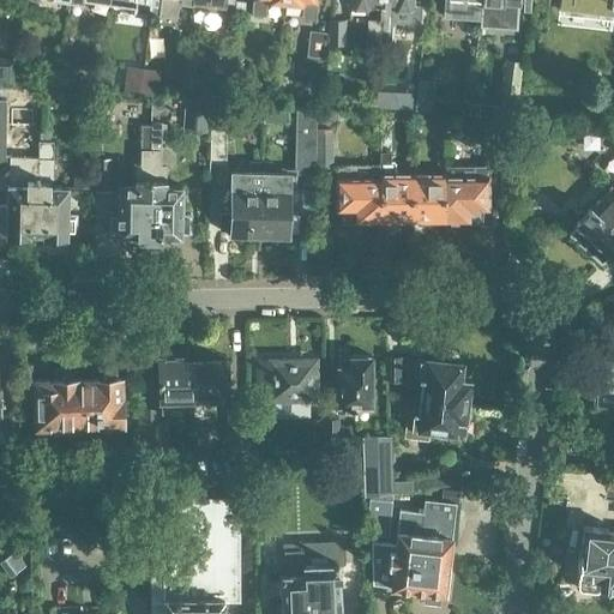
[(152,0),(110,0),(112,2),(137,6),(137,13),(140,13),(151,14),(152,0)]
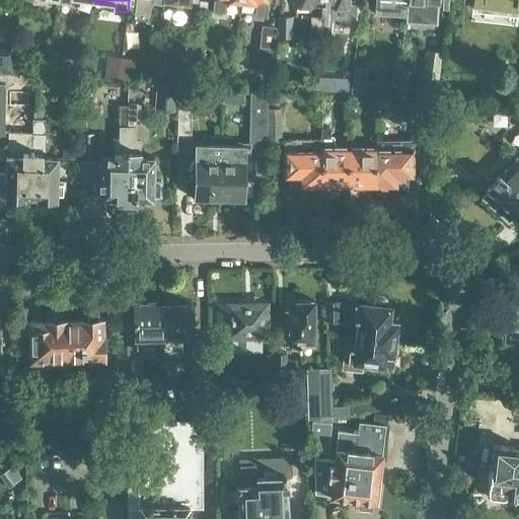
[(136,0),(135,13),(147,14),(150,13),(150,6),(153,3),(162,4),(162,0),(136,0)]
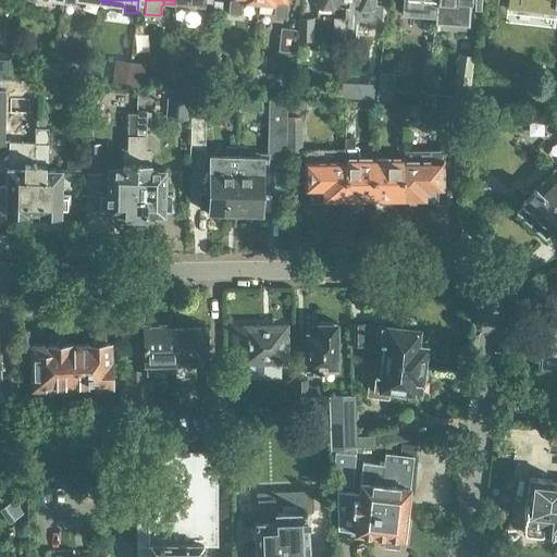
[(258,3),(257,0),(230,0),(229,12),(240,13),(242,2),(258,3)]
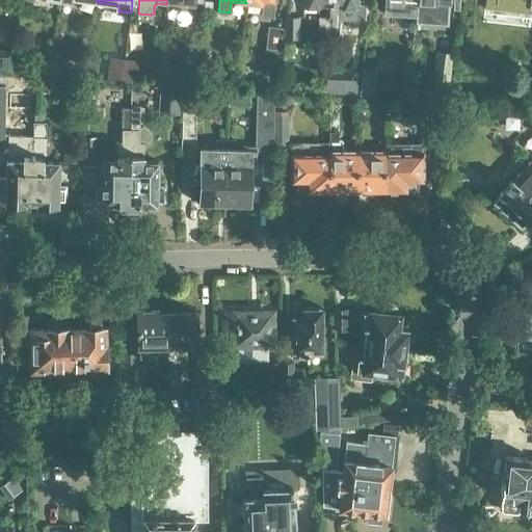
[(245,0),(246,3),(264,4),(263,15),(272,15),(273,2),(274,3),(273,0),(245,0)]
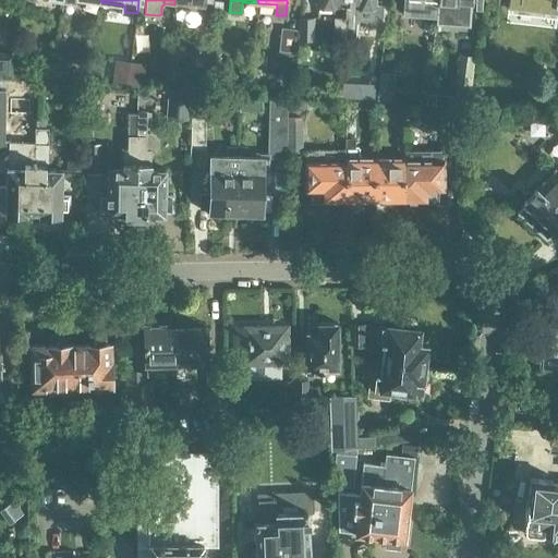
[(437,17),(438,5),(438,0),(405,0),(404,15),(437,17)]
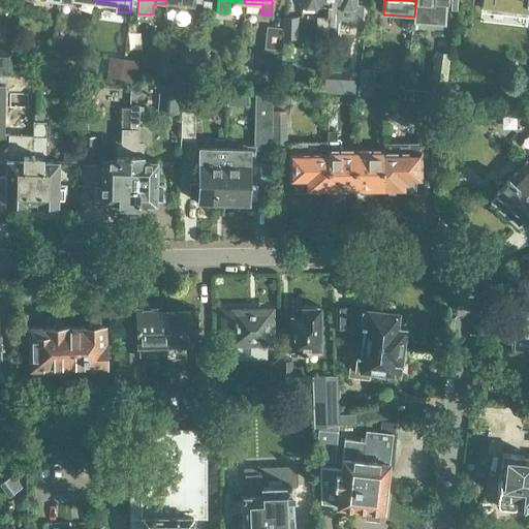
[(528,0),(484,0),(483,8),(483,14),(528,19),(528,12),(528,0)]
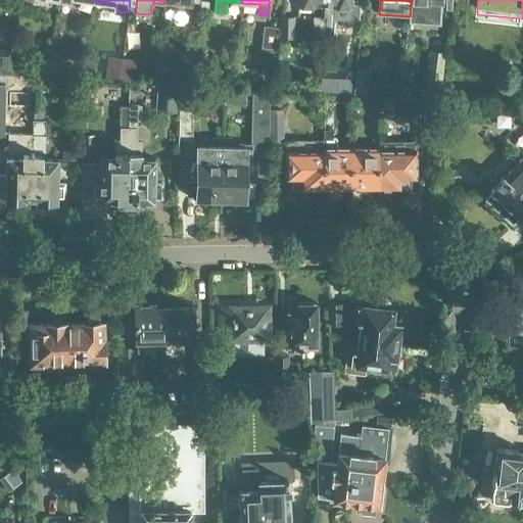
[(281,16),(281,38),(293,38),(294,16),(281,16)]
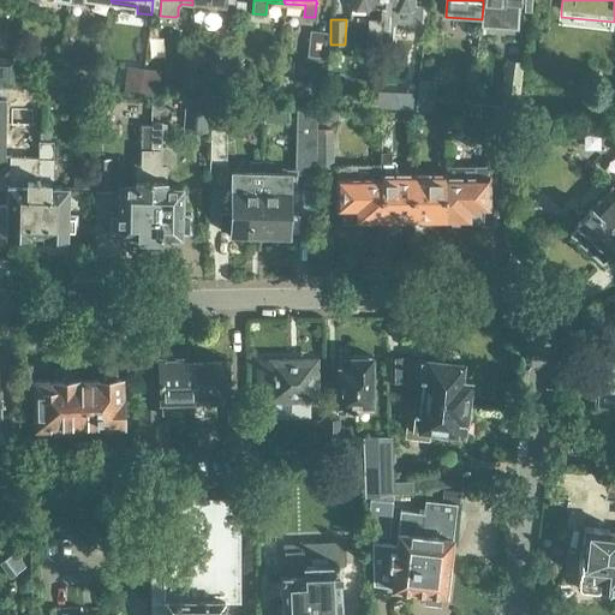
[(380,40),(381,21),(370,21),(369,40),(380,40)]
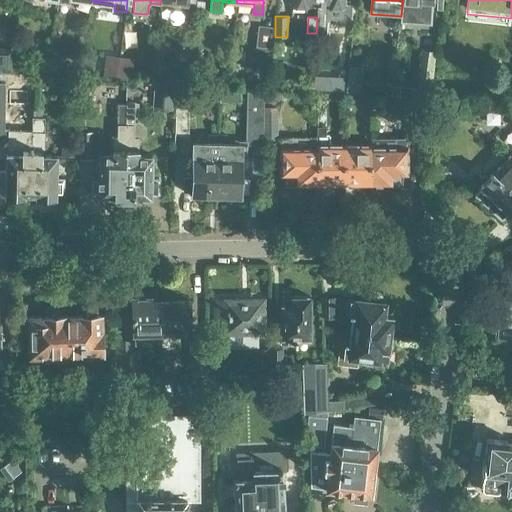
[(330,18),(317,17),(316,33),(330,34),(330,18)]
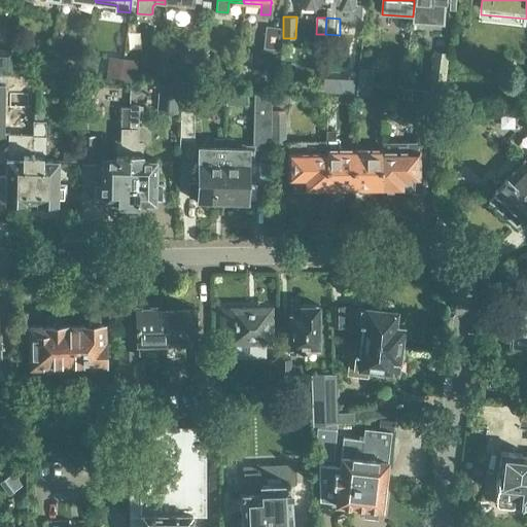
[(278,55),(281,28),(266,26),(264,53),(278,55)]
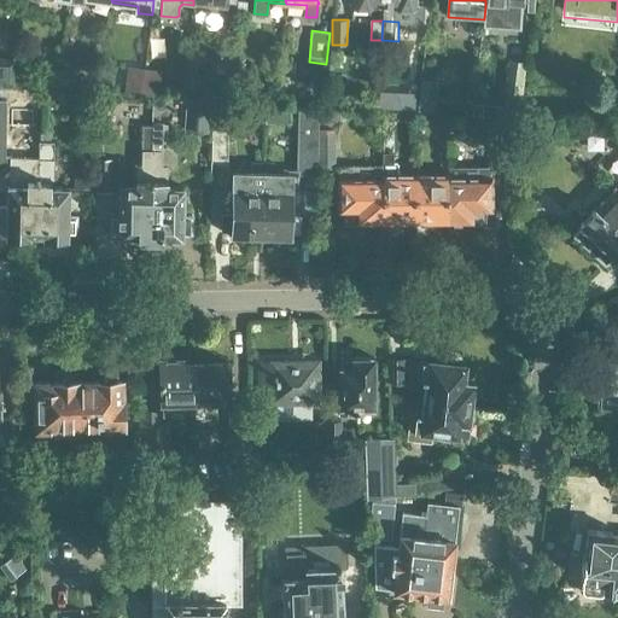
[(231,62),(228,87),(239,87),(242,62),(231,62)]
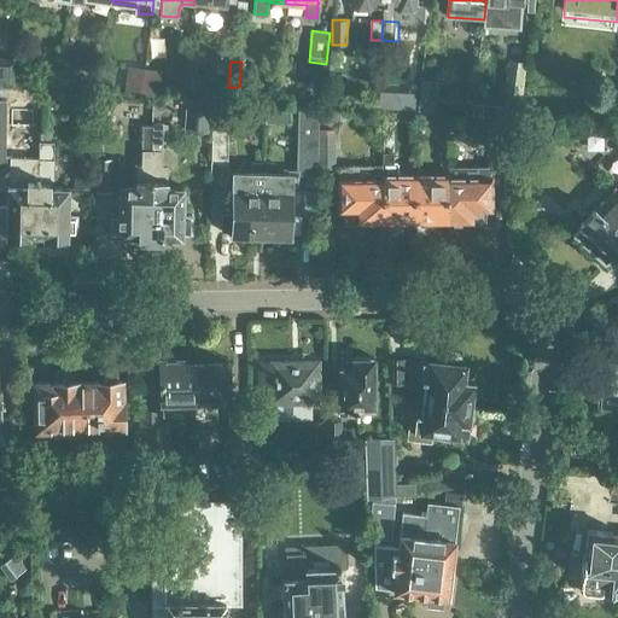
[(505,97),(502,114),(518,116),(526,64),(511,62),(505,97)]
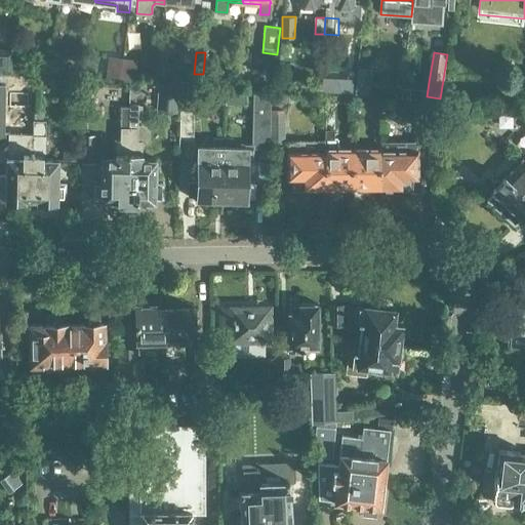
[(123,66),(123,58),(111,57),(109,75),(121,76),(123,66)]
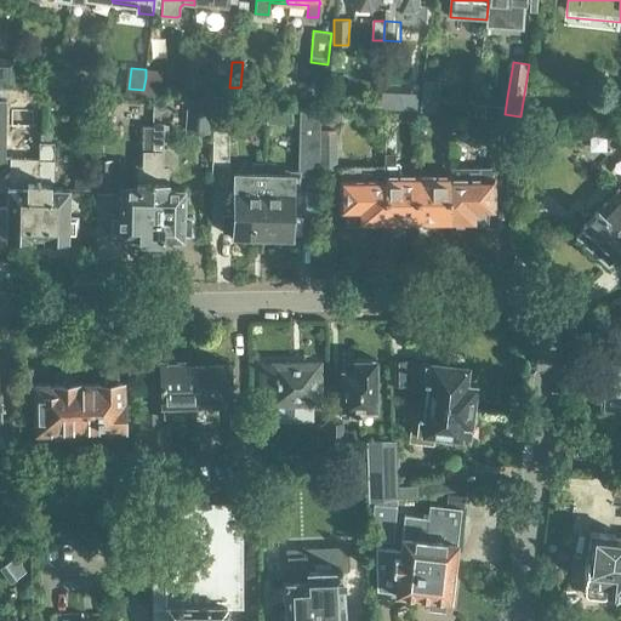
[(43,69),(41,85),(62,87),(63,72),(58,70),(43,69)]
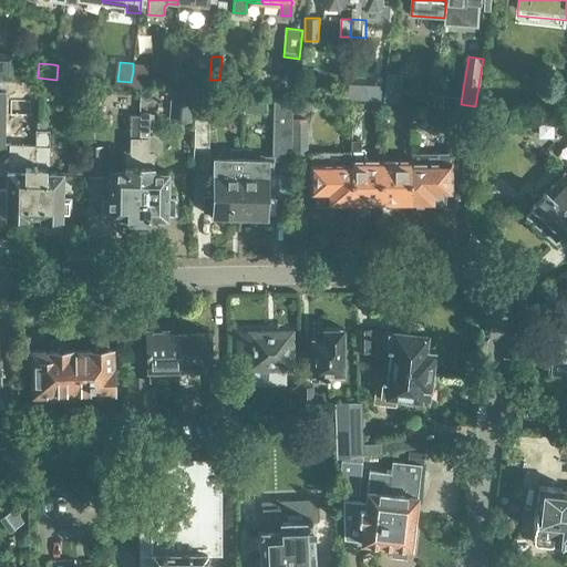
[(58,65),(57,80),(72,81),(74,66),(58,65)]
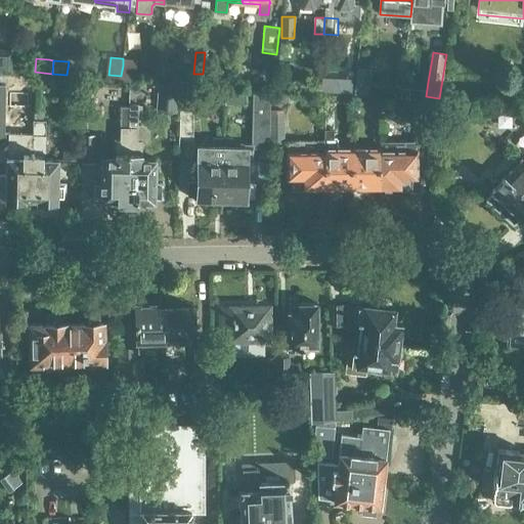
[(176,64),(174,83),(189,84),(191,67),(176,64)]
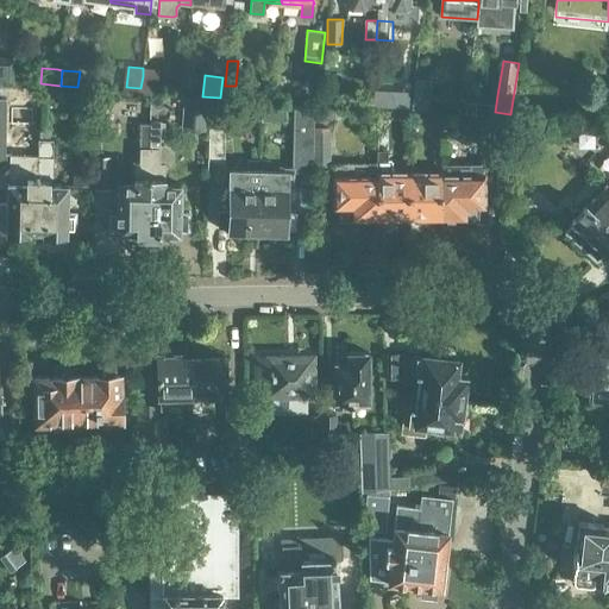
[(156,90),(157,77),(143,76),(140,88),(156,90)]
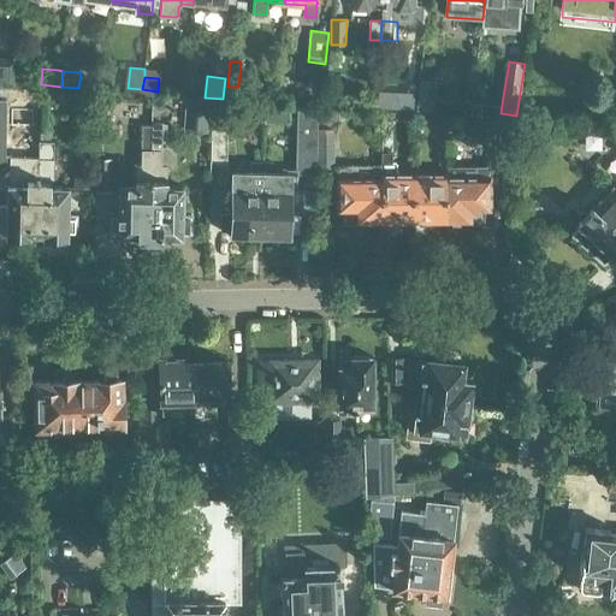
[(437,112),(438,98),(440,81),(424,78),(419,110),(437,112)]
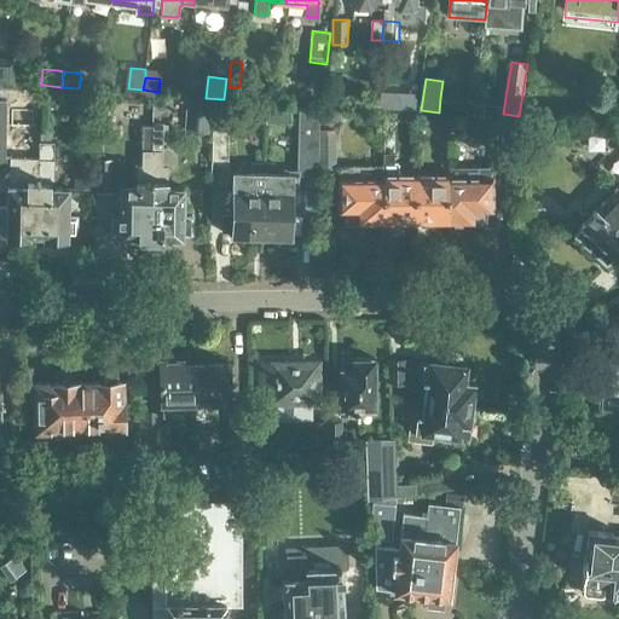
[(618,80),(607,80),(602,117),(618,120),(618,80)]
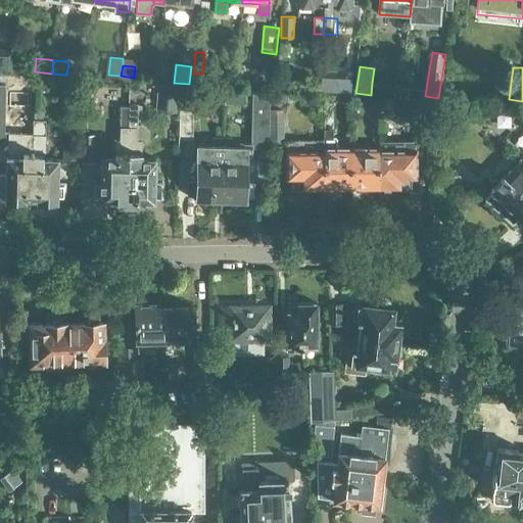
[(157,107),(179,109),(180,84),(159,83),(157,107)]
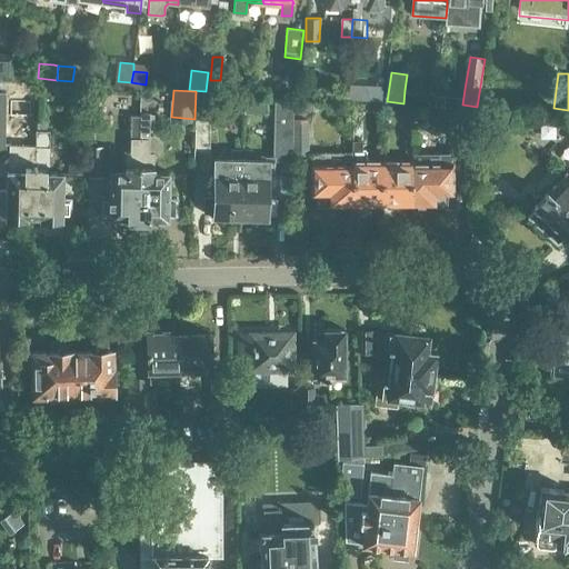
[(291,157),(291,137),(292,100),(276,99),(276,137),(275,157),(291,157)]
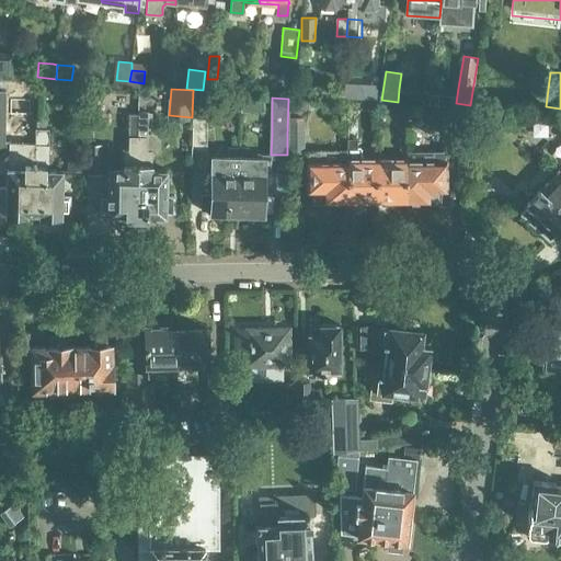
[(445,105),(445,130),(462,130),(462,105),(445,105)]
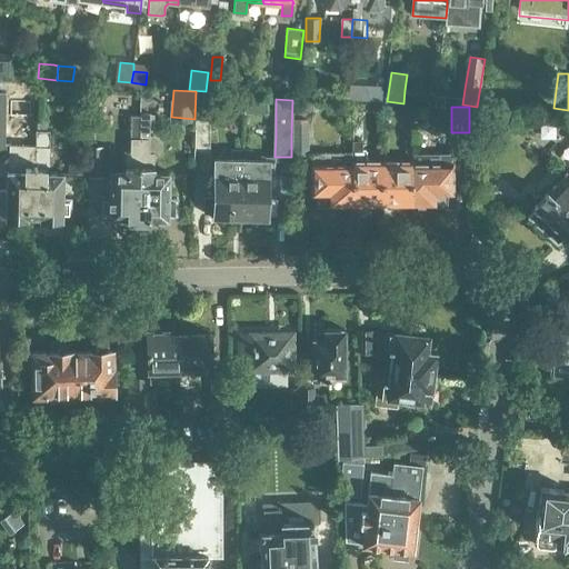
[(128,220),(138,220),(142,113),(139,113),(139,117),(132,117),(131,152),(126,152),(125,171),(111,171),(110,197),(100,197),(100,215),(109,215),(109,218),(128,218),(128,220)]
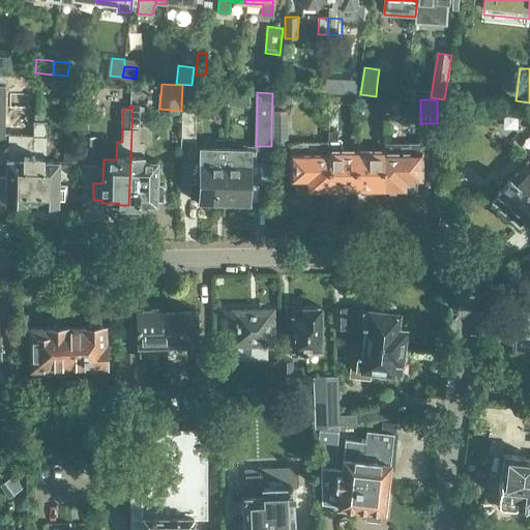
[(141,106),(133,106),(128,205),(139,205),(139,203),(156,204),(156,202),(166,202),(166,184),(157,184),(158,160),(144,160),(144,145),(147,145),(151,143),(154,139),(154,134),(151,129),(147,126),(140,126),(140,116),(143,116),(143,107),(141,107),(141,106)]
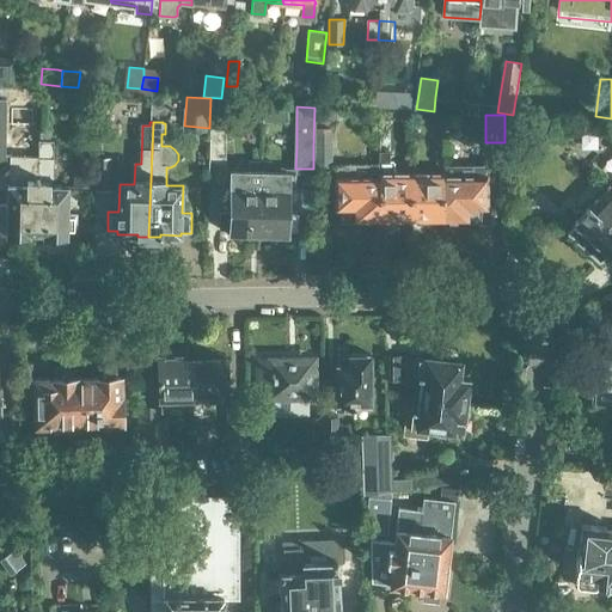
[(210,130),(209,160),(227,161),(228,130),(210,130)]
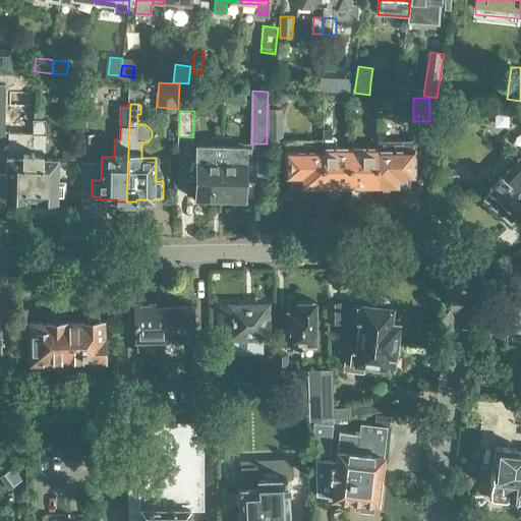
[(283,112),(270,112),(270,141),(283,141),(283,112)]
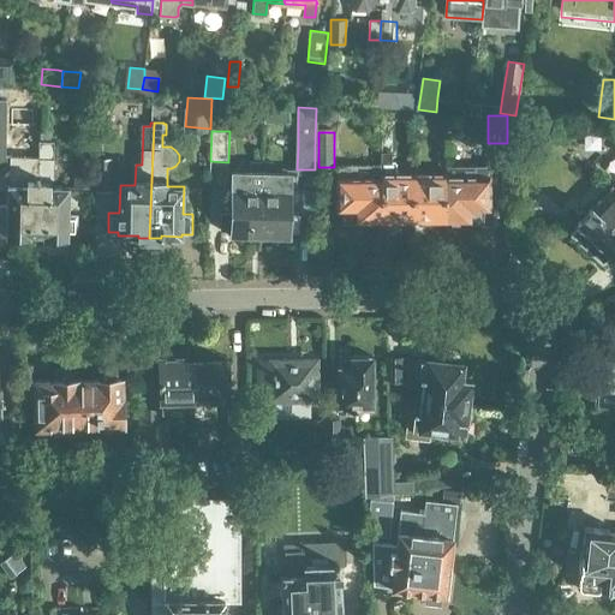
[(39,145),(39,157),(54,159),(55,142),(39,142),(39,145)]
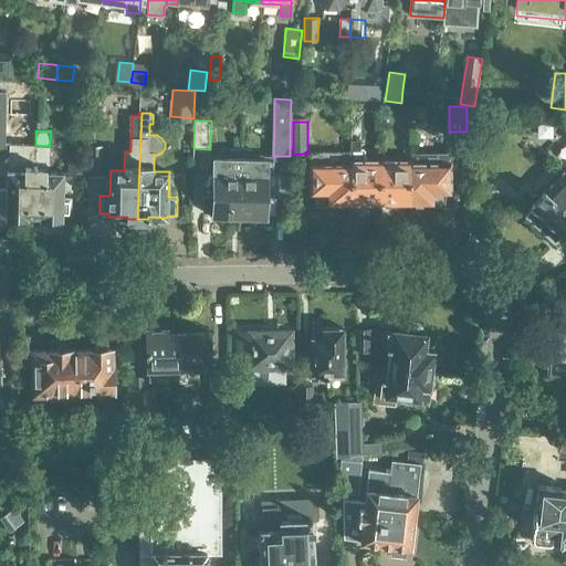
[(28,213),(35,215),(35,145),(35,134),(29,134),(29,145),(10,144),(9,170),(8,170),(8,189),(0,188),(0,215),(28,216),(28,213)]
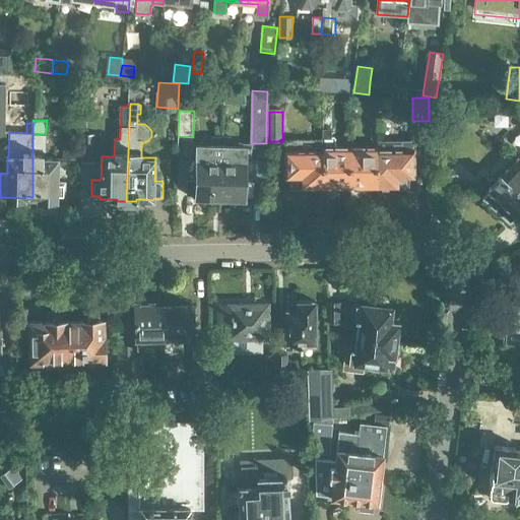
[(322,129),(322,140),(322,186),(335,186),(337,189),(343,189),(345,186),(347,186),(347,144),(335,144),(335,137),(330,137),(330,129),(322,129)]
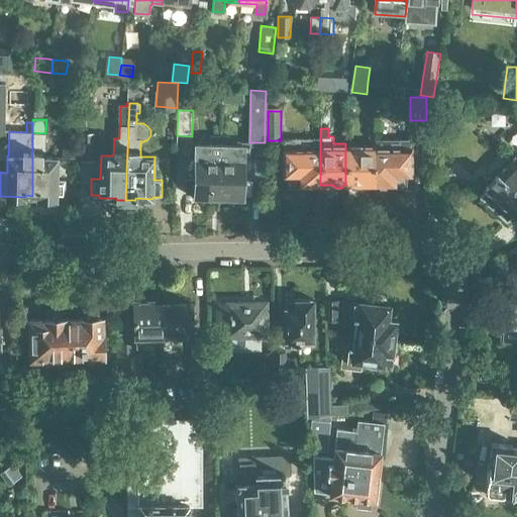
[(45,157),(45,133),(32,132),(32,196),(37,196),(37,198),(57,198),(57,195),(65,196),(65,181),(57,181),(58,157),(45,157)]
